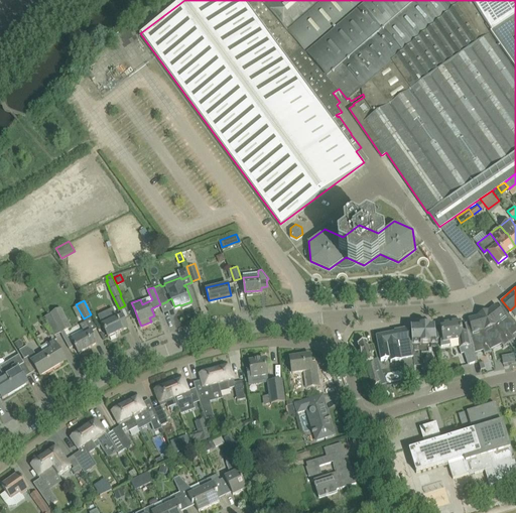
[(488,308),(500,329),(509,341),(515,337),(509,329),(515,323),(515,322),(503,305),(500,307),(496,302),(489,308),(488,308)]
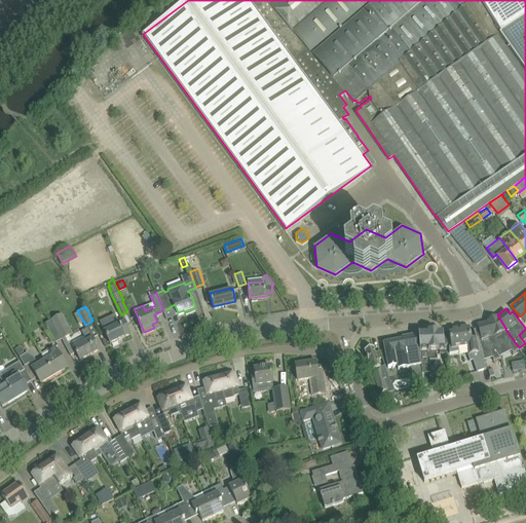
[(65,335),(72,332),(62,312),(51,318),(62,337),(71,353),(76,350),(74,346),(72,347),(65,335)]
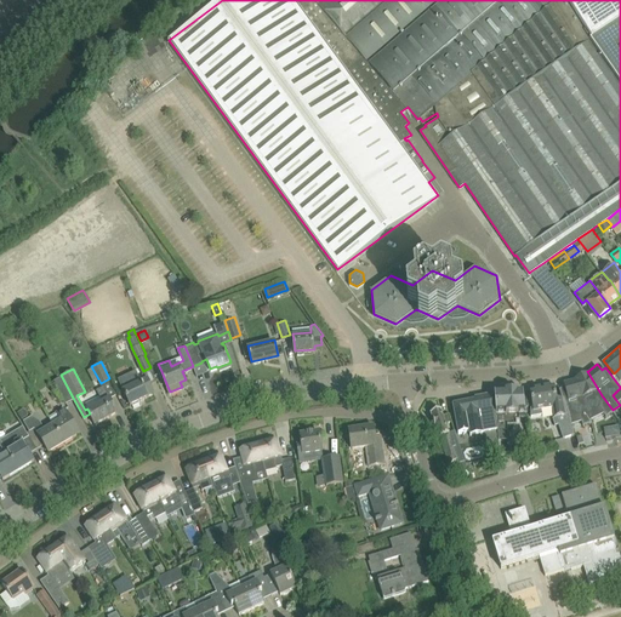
[(574,378),(571,378),(580,394),(590,421),(592,421),(588,411),(599,406),(605,415),(613,410),(602,395),(587,371),(574,377),(574,378)]
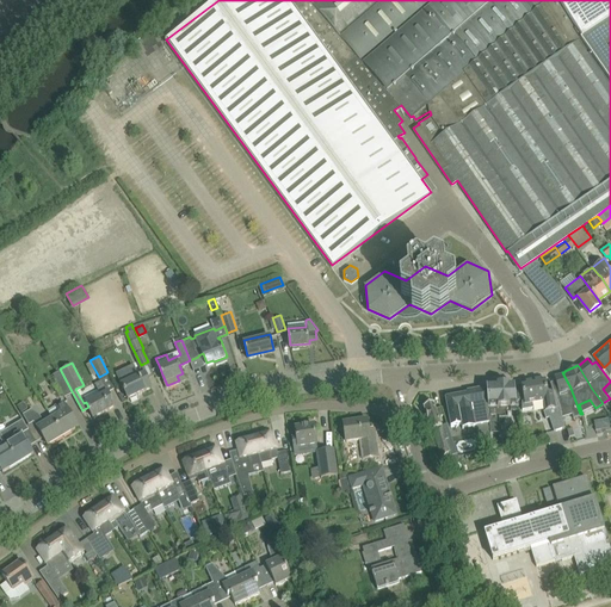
[(65,395),(72,391),(60,369),(53,372),(65,395)]
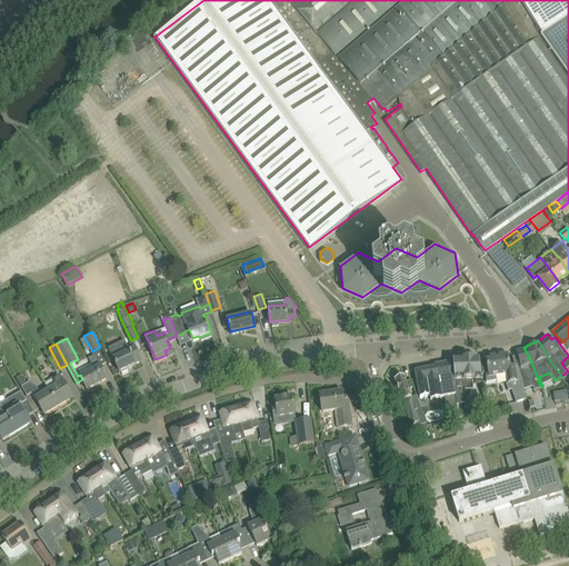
[(141,359),(137,349),(135,346),(129,348),(122,351),(119,345),(109,349),(112,356),(119,370),(136,361),(141,359)]
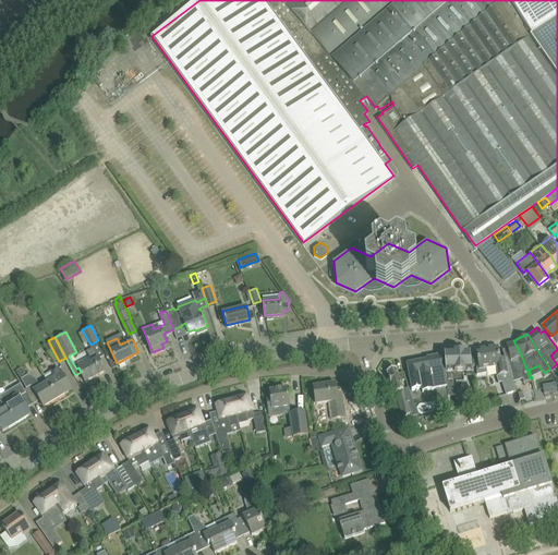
[(508,349),(504,351),(505,356),(512,381),(513,379),(513,377),(514,377),(513,374),(521,371),(523,381),(530,378),(521,354),(513,340),(506,342),(508,349)]
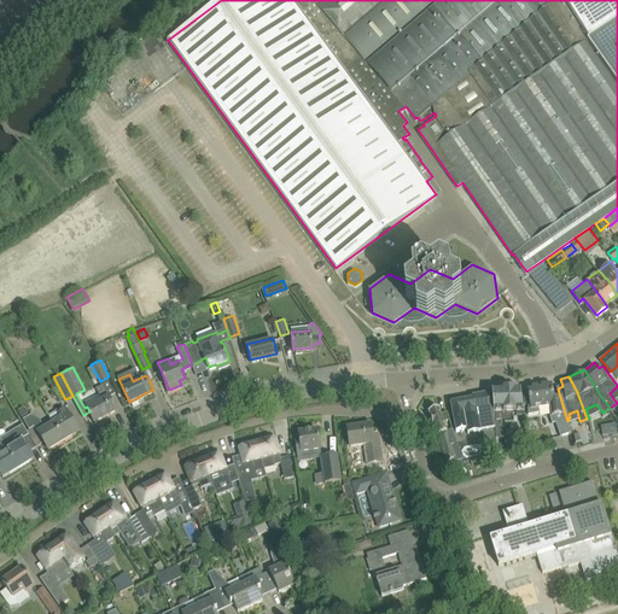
[(552,381),(526,386),(529,398),(530,401),(529,401),(528,413),(540,410),(538,405),(549,404),(552,414),(551,414),(552,421),(555,420),(560,434),(571,431),(567,421),(559,393),(554,395),(554,393),(552,381)]
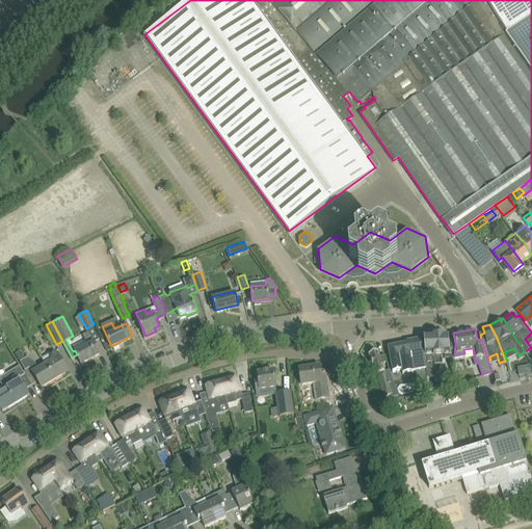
[(96,343),(92,338),(88,329),(82,333),(87,341),(88,343),(75,350),(77,354),(81,362),(100,351),(96,343)]
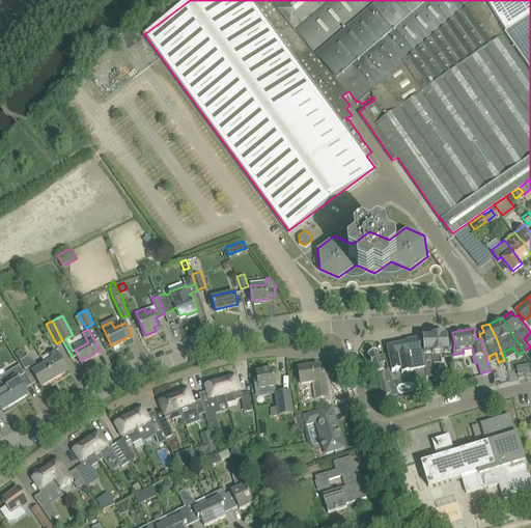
[(422,351),(425,366),(426,376),(432,374),(435,374),(435,373),(434,362),(442,362),(442,358),(444,358),(444,355),(449,355),(448,344),(447,337),(447,333),(423,334),(423,351),(422,351)]
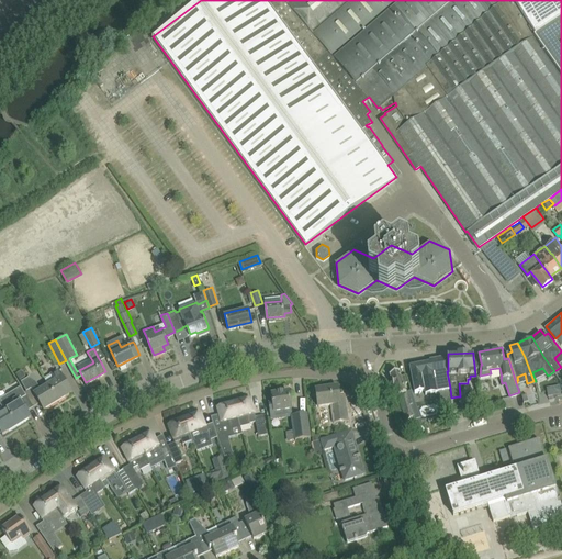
[(446,356),(431,358),(431,368),(436,391),(450,388),(447,371),(447,366),(446,356)]
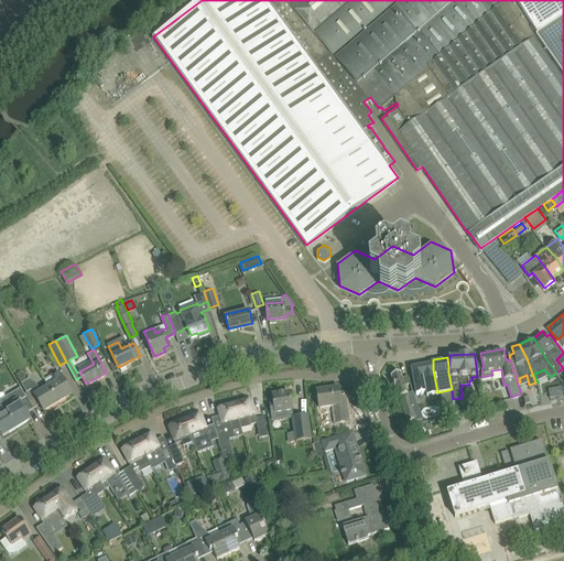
[(432,362),(411,366),(416,391),(426,390),(427,394),(437,392),(433,369),(433,359),(431,359),(432,362)]
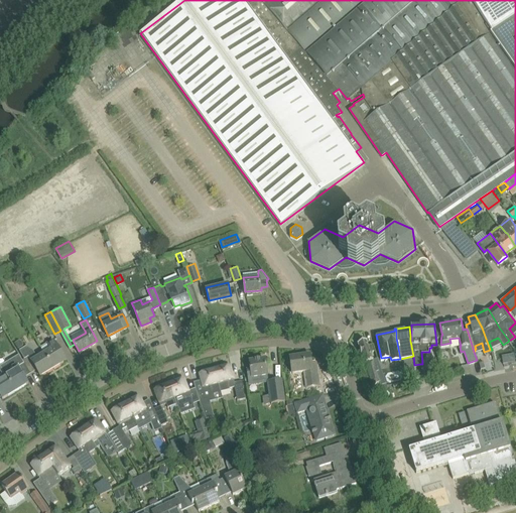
[(66,359),(52,337),(46,341),(40,345),(44,352),(53,366),(66,359)]
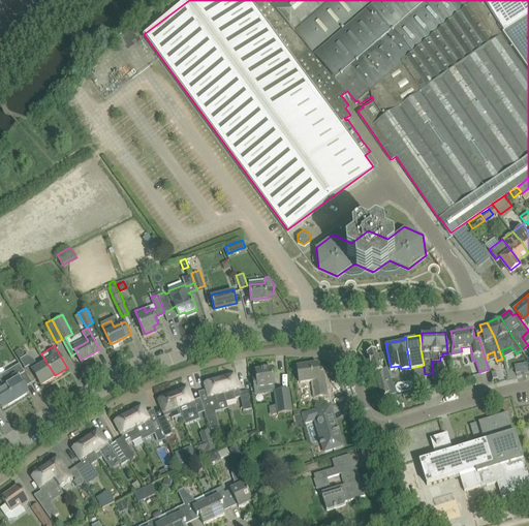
[(20,346),(14,349),(18,356),(24,352),(20,346)]
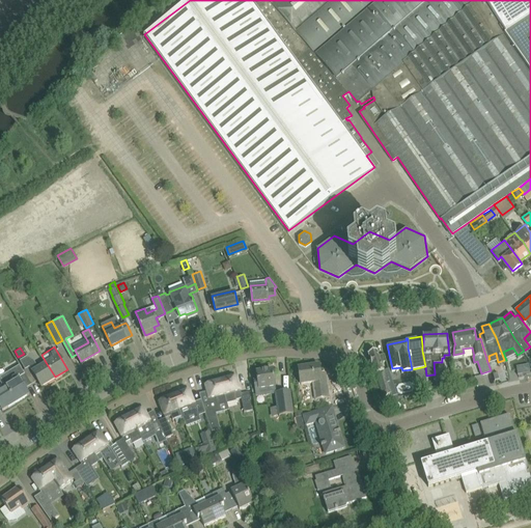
[(389,367),(384,369),(378,349),(368,352),(374,371),(376,371),(384,393),(390,391),(391,395),(396,393),(397,393),(397,392),(389,367)]
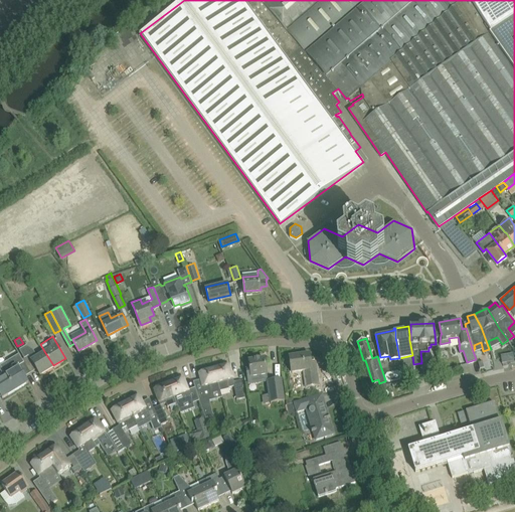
[(24,356),(22,357),(29,369),(35,365),(40,373),(53,365),(44,351),(37,355),(33,347),(27,343),(19,348),(24,356)]
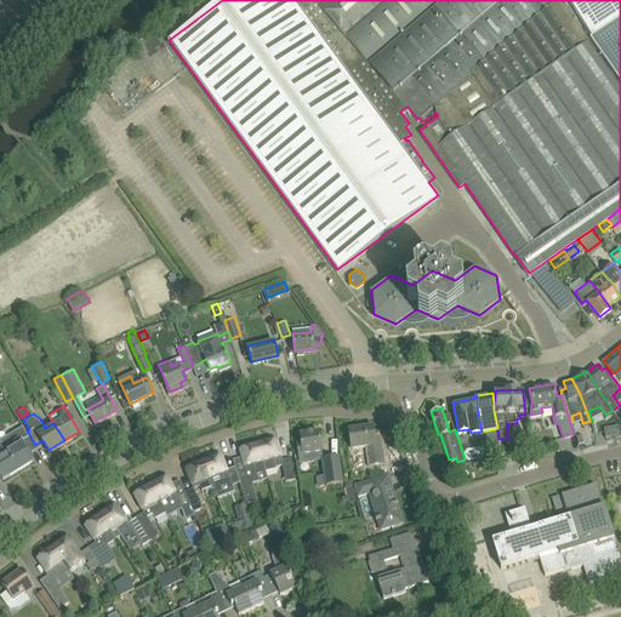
[(369,463),(372,463),(385,461),(380,434),(375,435),(374,424),(349,428),(352,446),(365,445),(369,463)]
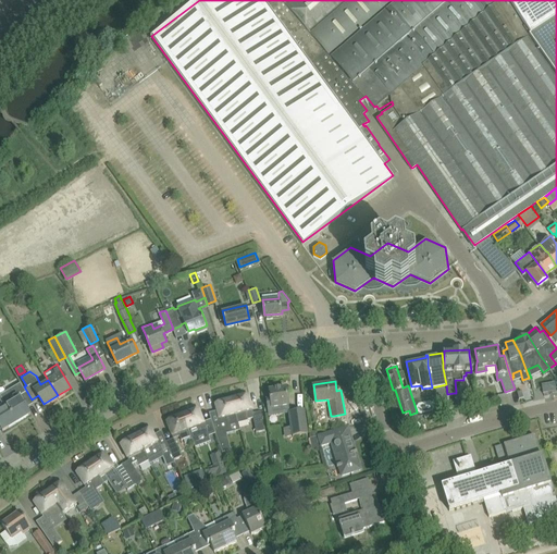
[(21,390),(17,383),(8,389),(9,392),(2,396),(7,405),(16,420),(31,411),(25,403),(32,399),(24,386),(21,390)]
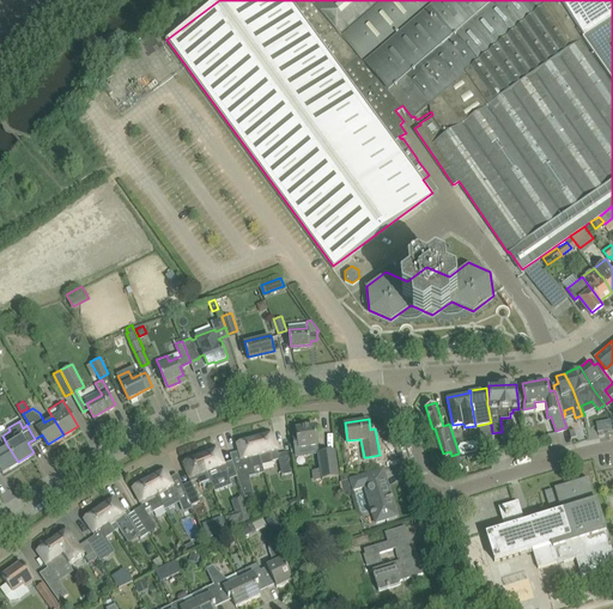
[(319,444),(317,437),(315,425),(296,427),(298,437),(293,438),(295,448),(296,455),(308,452),(310,452),(310,449),(319,448),(319,444)]
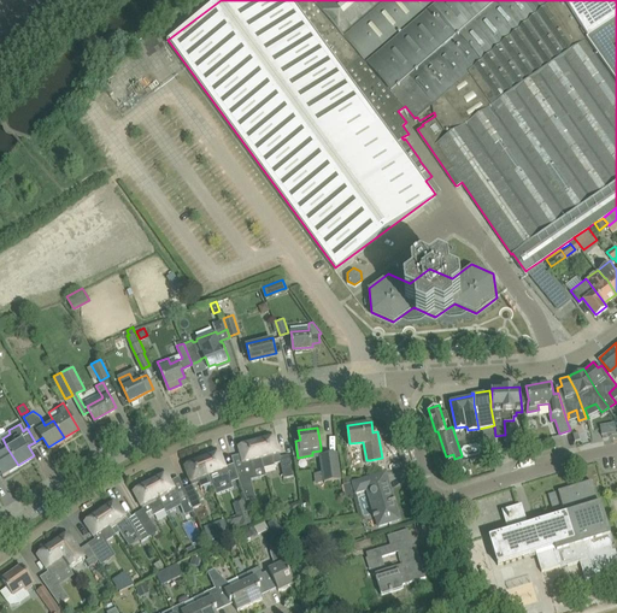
[(522,442),(519,430),(505,434),(505,435),(503,435),(505,447),(522,442)]
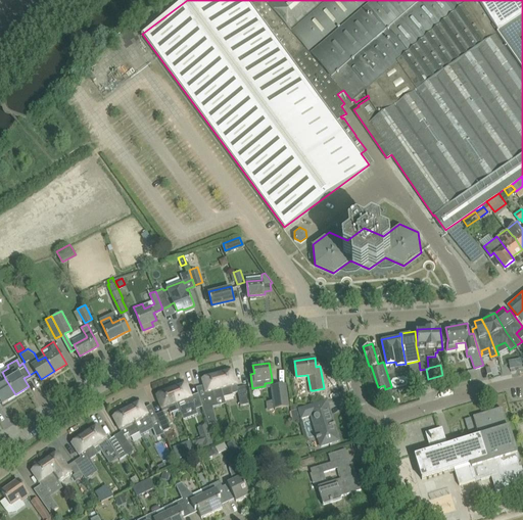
[(0,398),(2,403),(15,394),(6,380),(2,372),(0,369),(0,398)]
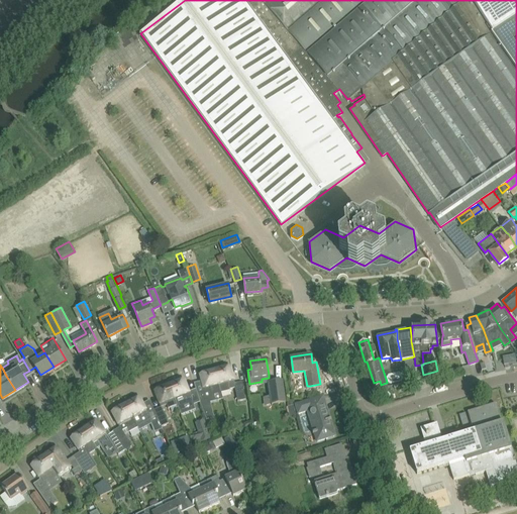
[(237,399),(245,397),(242,380),(235,381),(234,379),(230,365),(215,369),(221,391),(230,388),(230,387),(235,386),(237,399)]
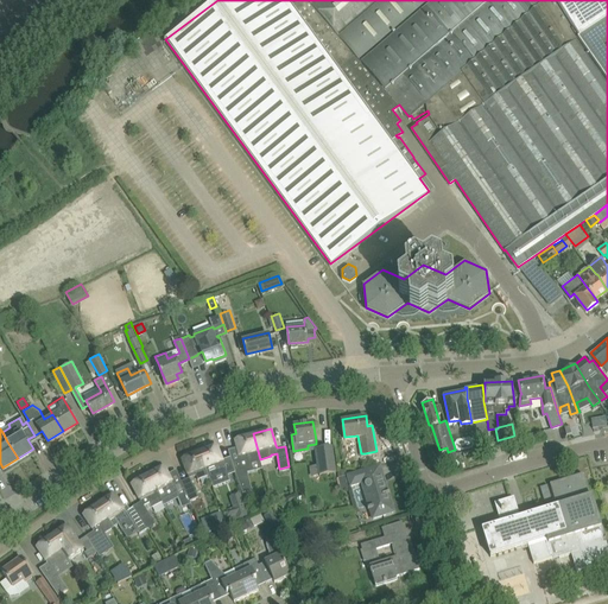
[(245,463),(260,459),(253,433),(235,438),(238,450),(239,455),(240,457),(232,459),(239,482),(242,491),(252,489),(247,471),(245,463)]
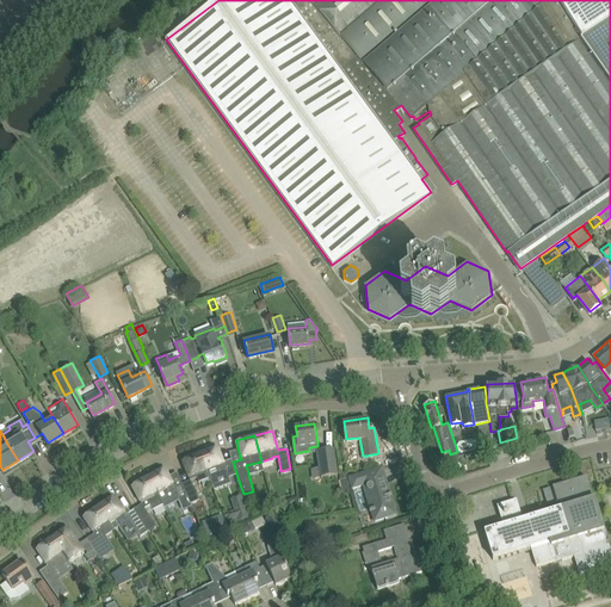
[(201,453),(211,479),(228,472),(218,446),(201,453)]
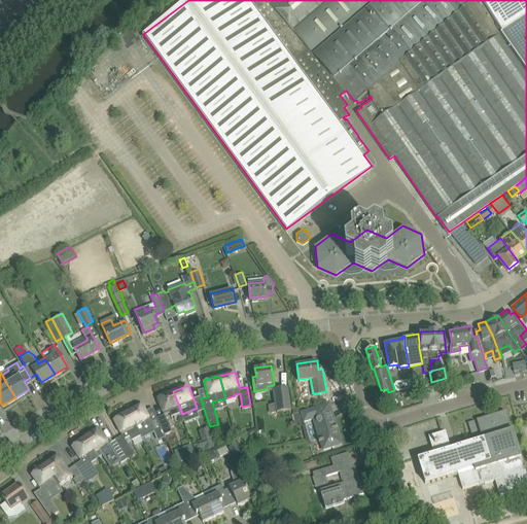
[(277,411),(290,409),(287,386),(274,388),(276,402),(277,411)]
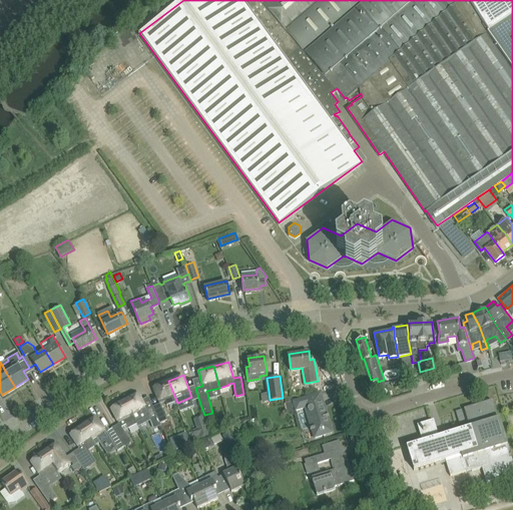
[(175,400),(168,381),(153,386),(159,402),(153,405),(160,421),(167,418),(160,402),(165,400),(167,403),(175,400)]
